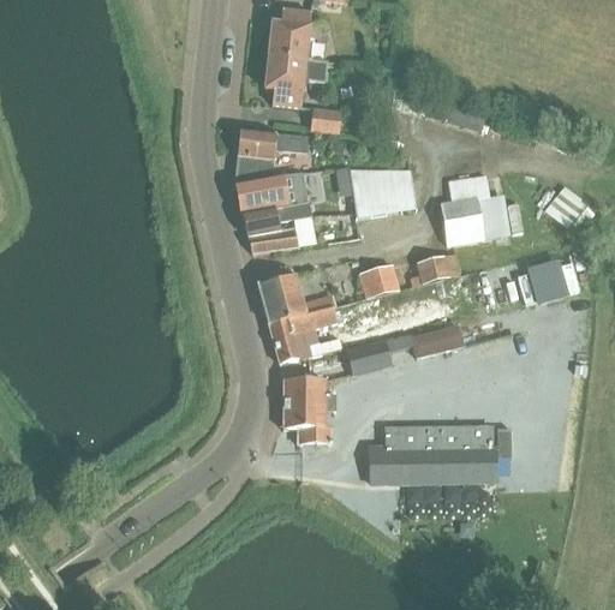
[(273,24),(269,58),(311,61),(314,43),(309,42),(311,11),(309,11),(282,7),(280,25),(273,24)]
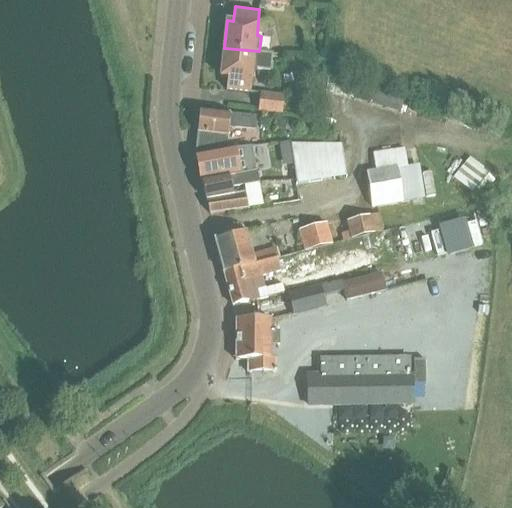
[(259,51),(224,48),(221,75),(228,75),(226,88),(250,90),(253,66),(271,68),(273,53),(259,51)]
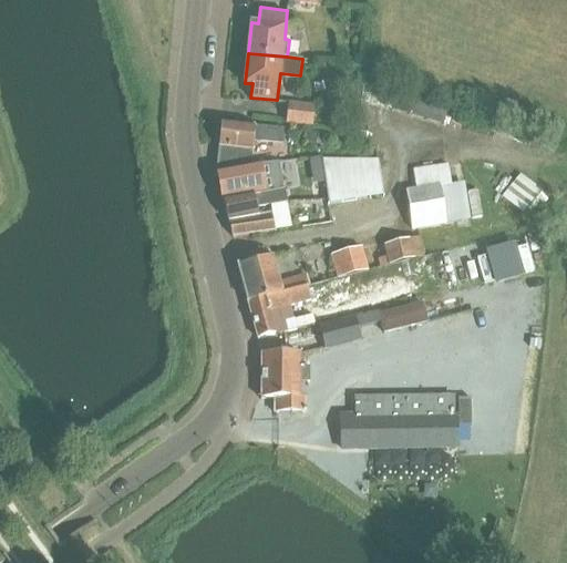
[(444,121),(451,99),(399,83),(392,106),(444,121)]
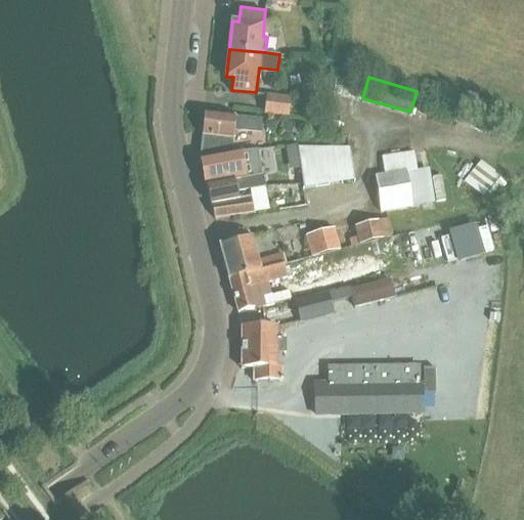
[(290,115),(292,96),(266,94),(264,112),(290,115)]
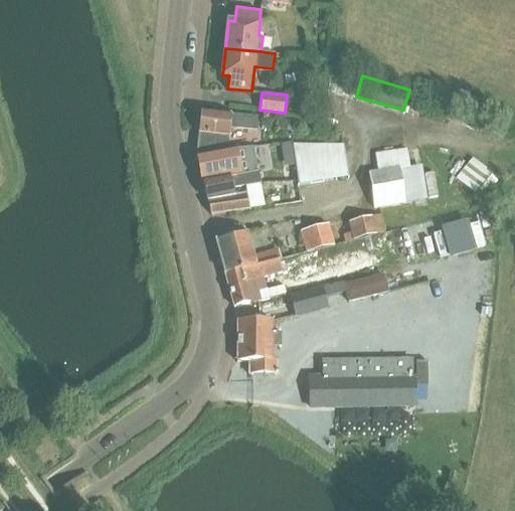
[(197,154),(226,149),(228,135),(228,126),(256,128),(259,115),(201,110),(197,154)]
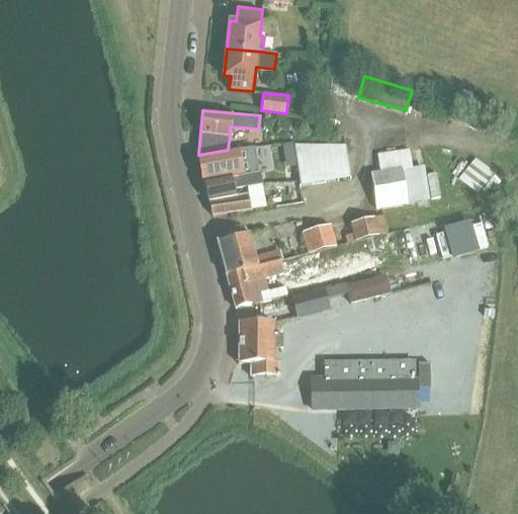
[(283,117),(281,126),(295,130),(297,119),(283,117)]
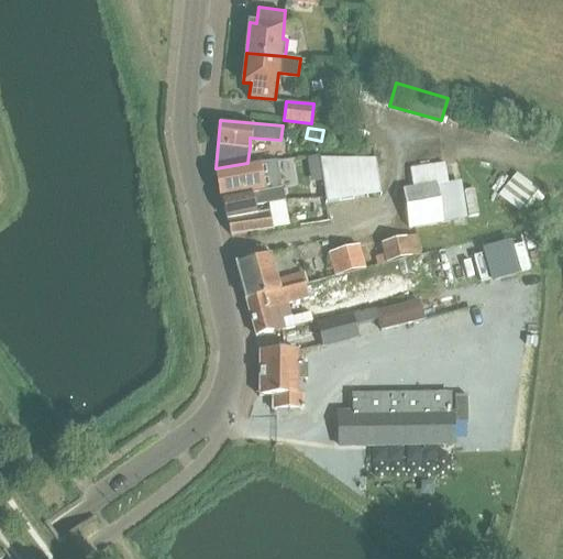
[(320,155),(308,157),(310,168),(321,167),(320,155)]
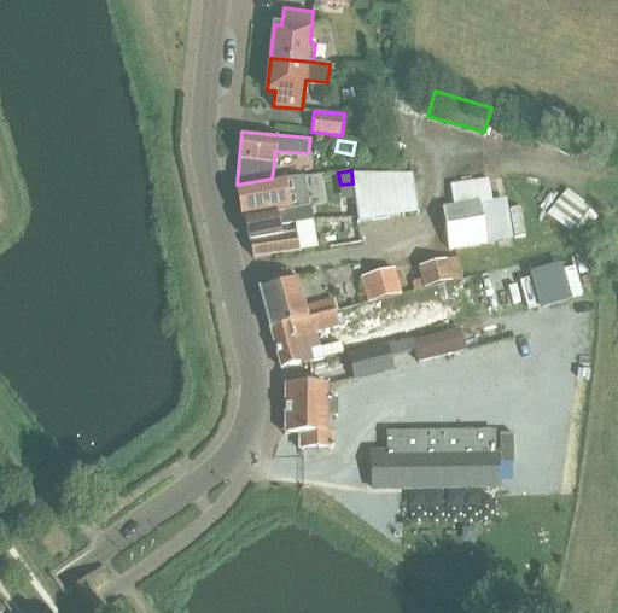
[(414,171),(351,170),(353,184),(359,219),(419,210),(414,171)]
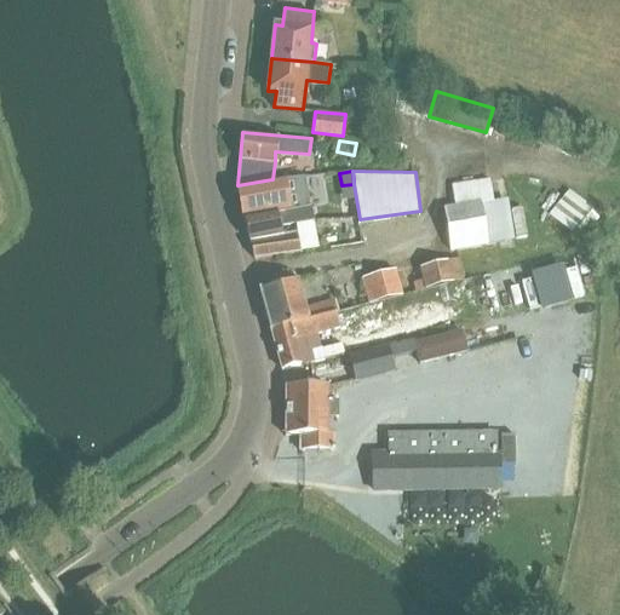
[(309,206),(306,176),(280,178),(273,179),(237,185),(245,217),(283,210),(309,206)]
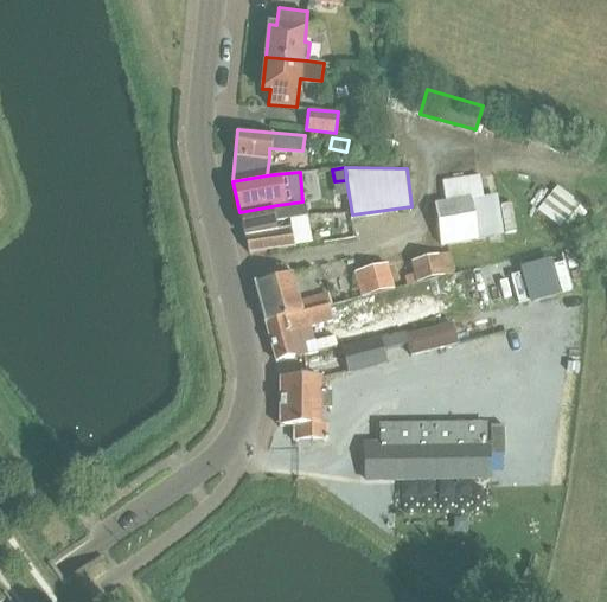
[(443,178),(446,200),(434,203),(441,244),(477,238),(506,234),(499,192),(484,194),(480,172),(443,178)]
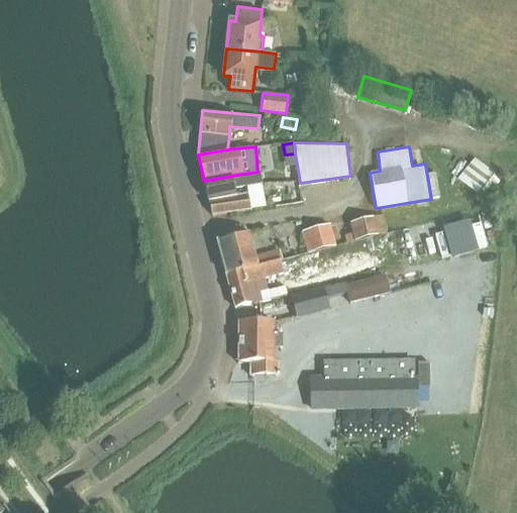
[(477,159),(460,178),(485,197),(499,179),(489,170),(490,168),(477,159)]
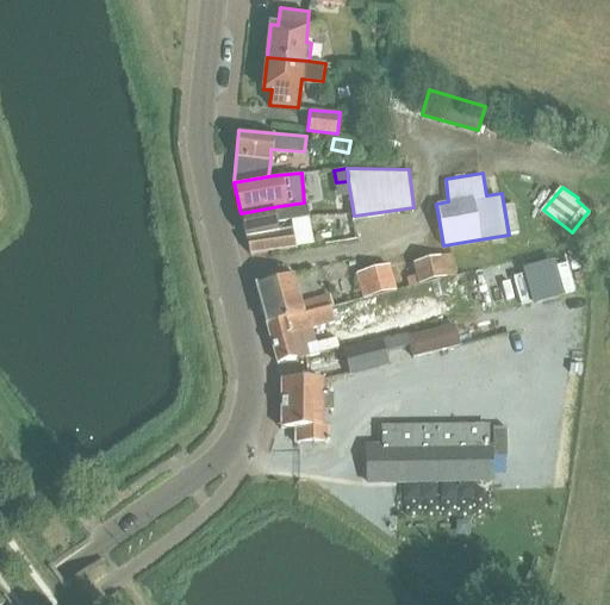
[(304,203),(279,206),(241,213),(249,253),(294,247),(290,228),(277,231),(275,220),(307,217),(304,203)]
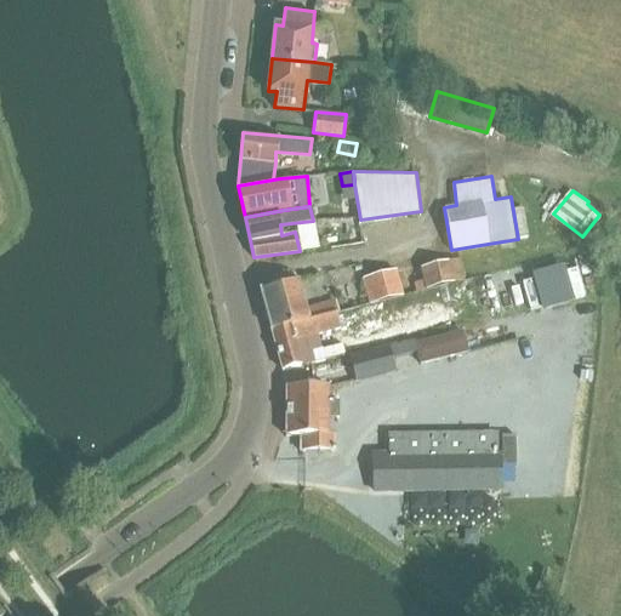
[(419,291),(431,287),(455,281),(463,279),(457,257),(420,268),(422,279),(415,281),(419,291)]
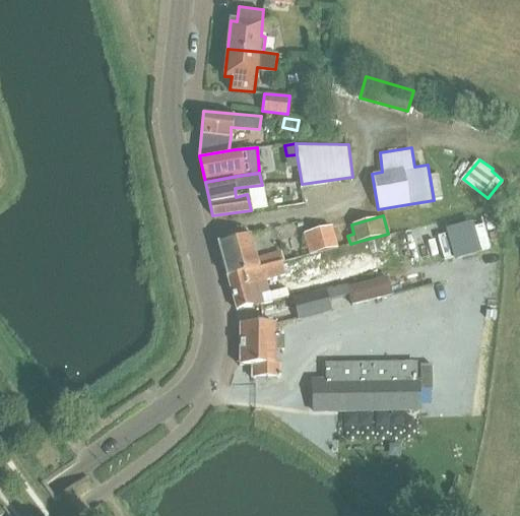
[(310,254),(331,249),(337,247),(331,226),(305,233),(310,254)]
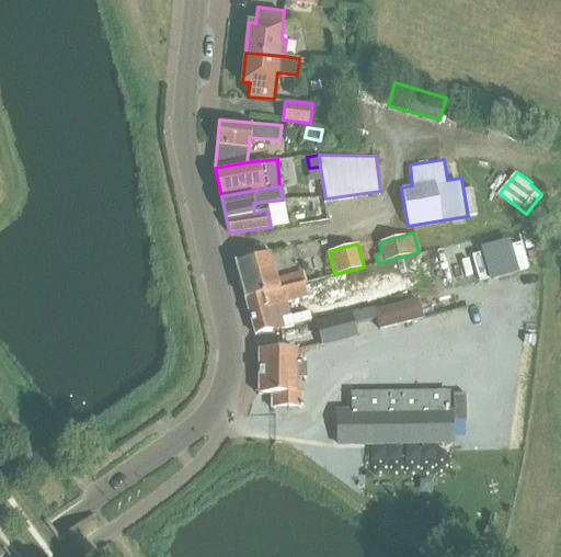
[(292,285),(288,273),(273,277),(266,252),(233,261),(243,298),(302,283),(302,282),(292,285)]
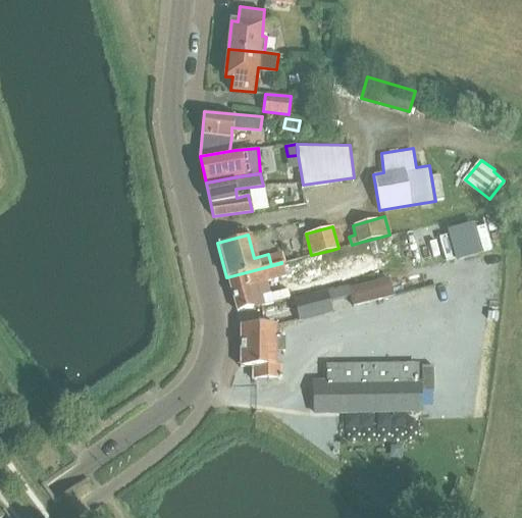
[(281,263),(226,277),(236,310),(251,306),(246,286),(284,274),(281,263)]
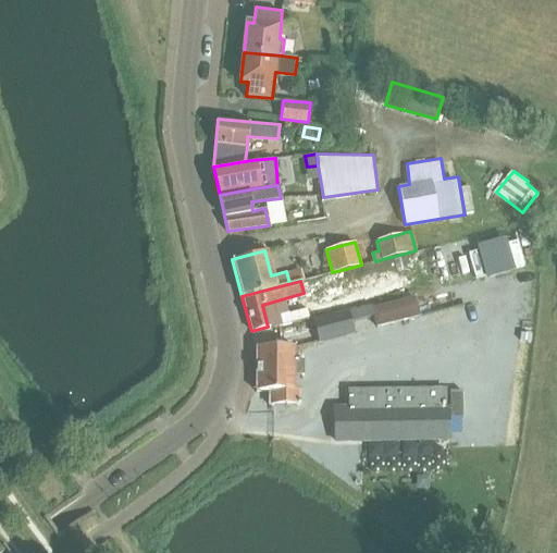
[(413,295),(373,306),(374,312),(375,314),(378,324),(419,314),(413,295)]
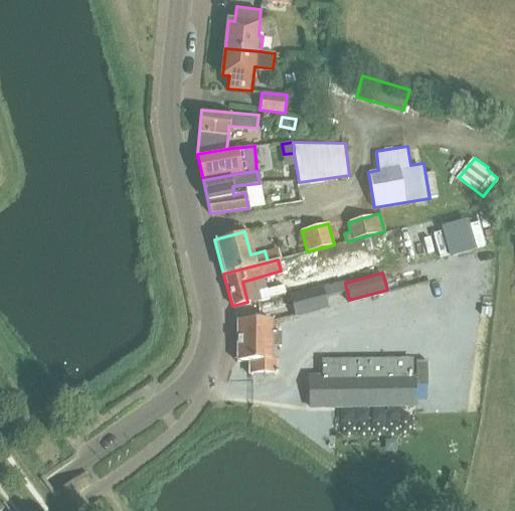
[(344,279),(322,285),(325,296),(347,290),(346,289),(345,283),(344,279)]
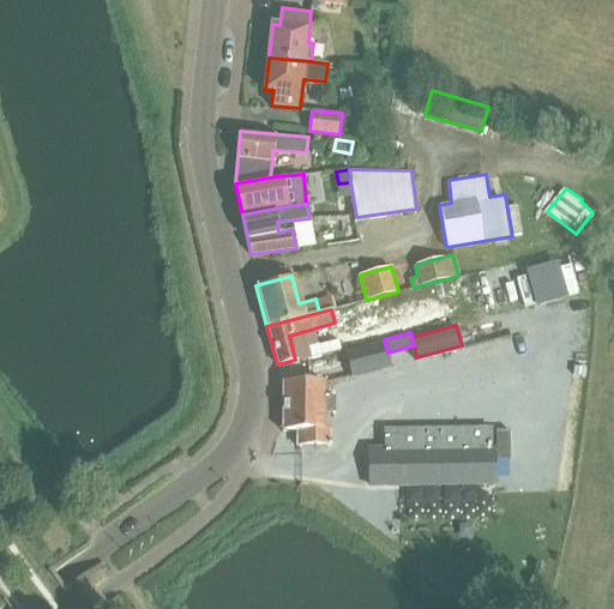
[(345,349),(353,374),(391,365),(387,353),(384,339),(345,349)]
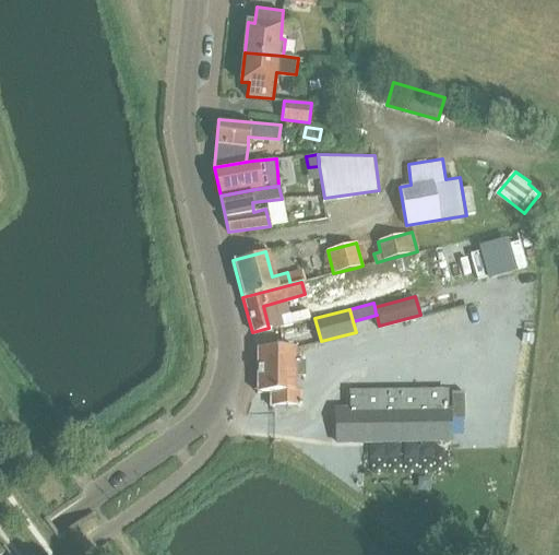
[(295,375),(304,375),(304,359),(295,359),(295,346),(257,347),(257,391),(270,391),(270,405),(300,405),(300,390),(295,390),(295,375)]
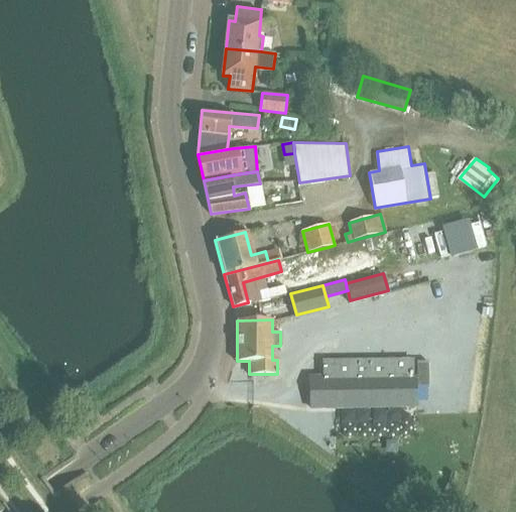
[(415,376),(413,376),(413,362),(413,359),(357,360),(323,360),(324,367),(324,377),(313,377),(310,377),(309,377),(310,405),(363,404),(402,404),(416,404),(415,376)]
